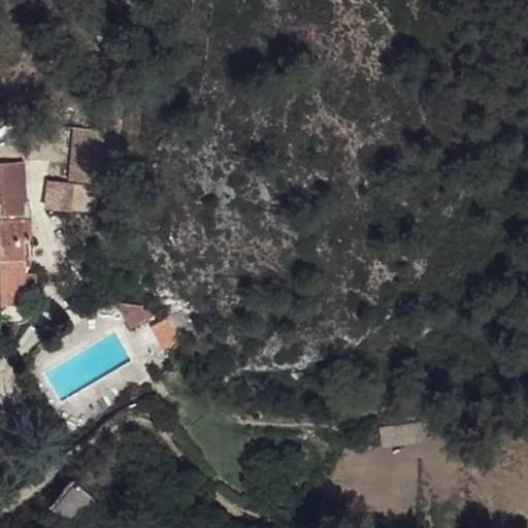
[(105,133),(59,128),(53,180),(99,186),(105,133)]
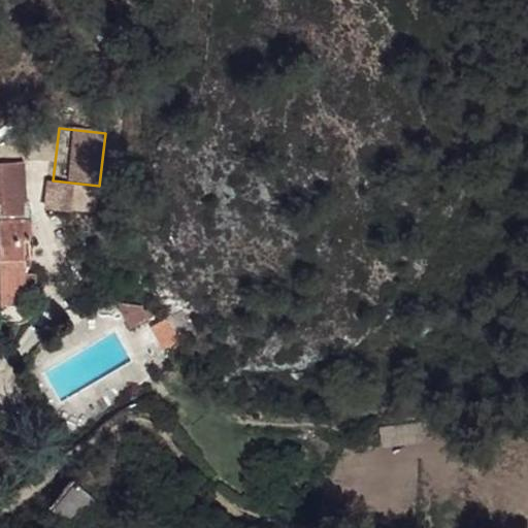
[(25,142),(0,142),(0,195),(25,195),(25,142)]
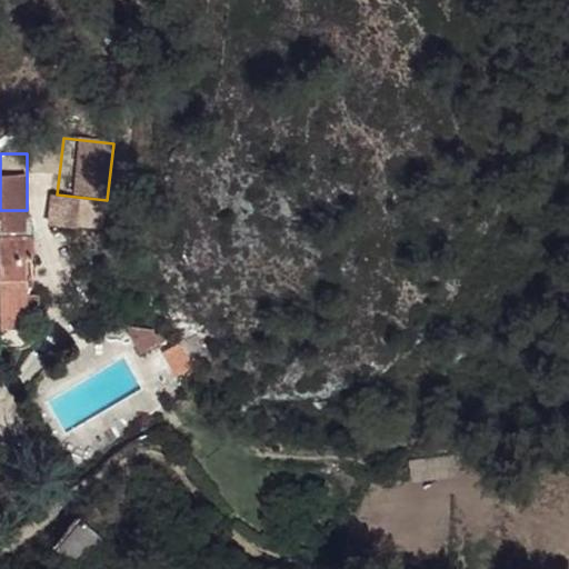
[(103,232),(107,200),(57,195),(56,229),(103,232)]
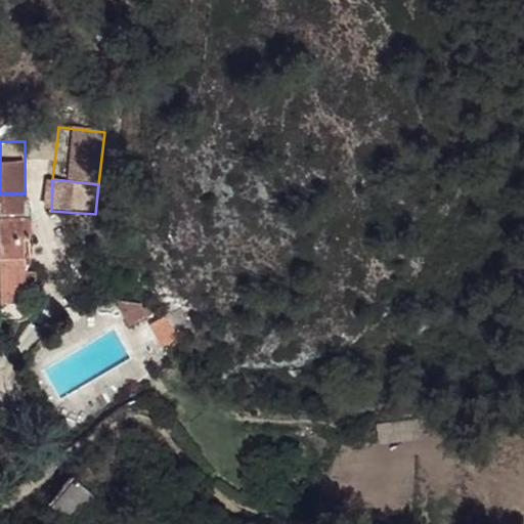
[(31,218),(0,219),(0,289),(1,290),(1,302),(25,301),(25,296),(36,296),(35,272),(25,273),(23,238),(32,237),(31,218)]
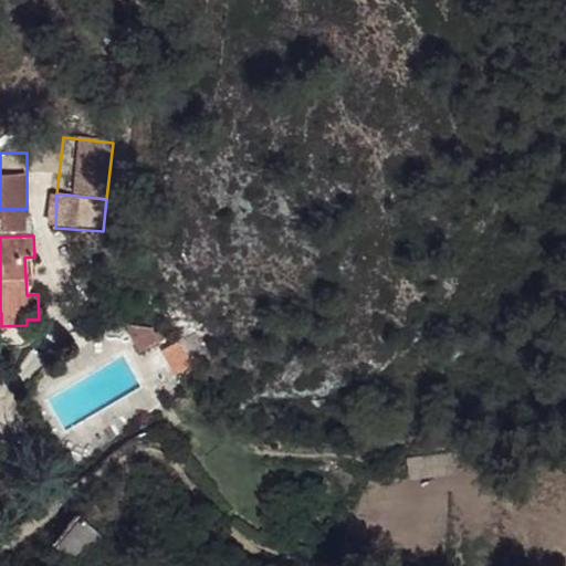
[(74,565),(77,565),(102,538),(80,520),(54,548),(74,565)]
